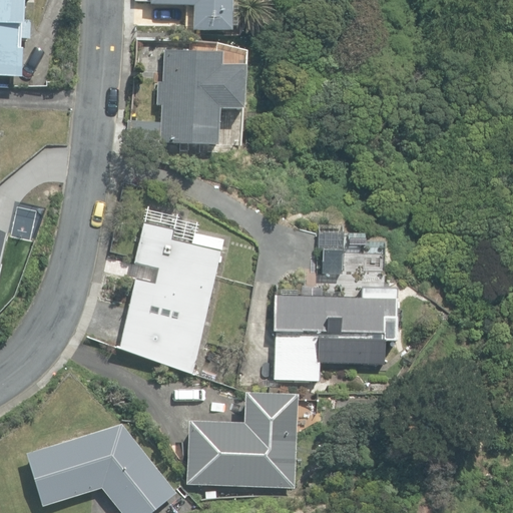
[(0,0),(0,76),(21,78),(23,39),(30,39),(31,21),(22,20),(23,0),(0,0)]
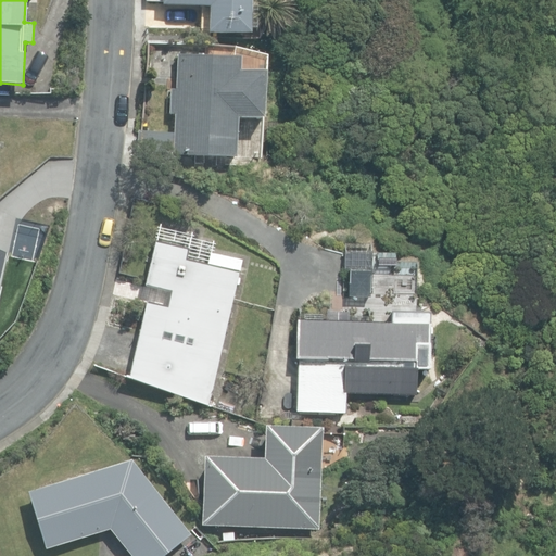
[(209,33),(250,34),(250,29),(256,29),(256,0),(162,0),(163,5),(209,7),(209,33)]
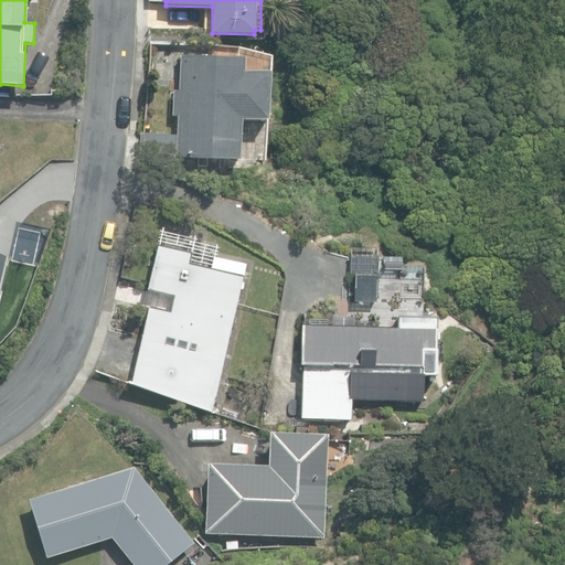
[(139,162),(176,164),(176,157),(240,160),(241,120),(267,121),(269,74),(244,73),(244,57),(181,55),(180,91),(173,91),(172,117),(178,117),(177,135),(141,134),(139,162)]
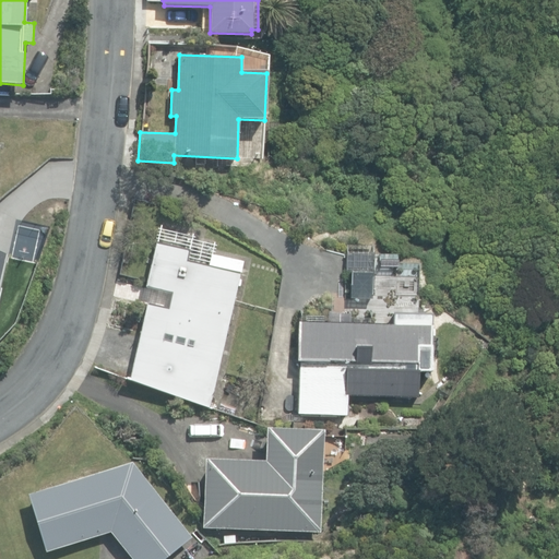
[(130,378),(211,406),(242,262),(212,254),(210,265),(189,260),(191,250),(157,242),(147,287),(171,293),(168,308),(146,302),(130,378)]
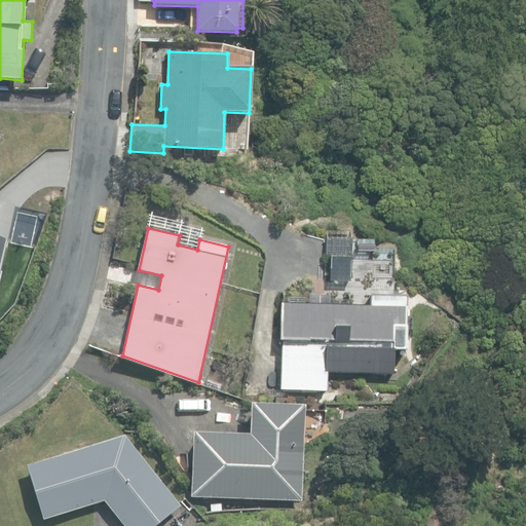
[(327,255),(351,256),(351,237),(327,237),(327,255)]
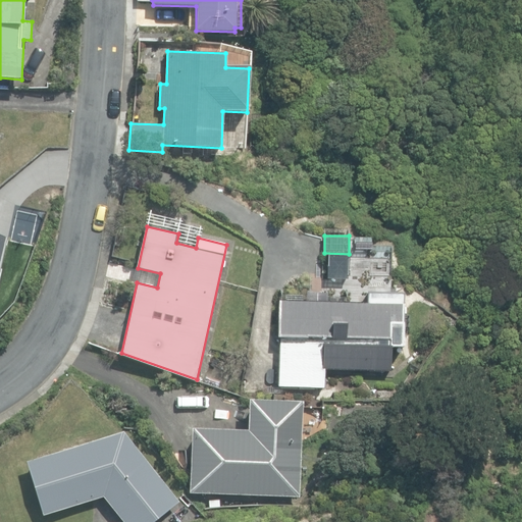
[(277,384),(323,385),(323,370),(392,372),(392,347),(403,348),(404,293),(367,292),(367,301),(279,299),(277,384)]
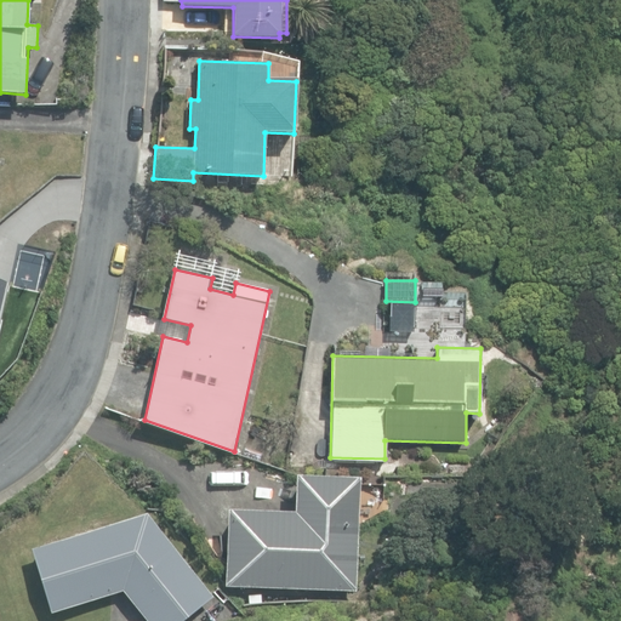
[(383,473),(399,473),(398,460),(383,460),(383,473)]
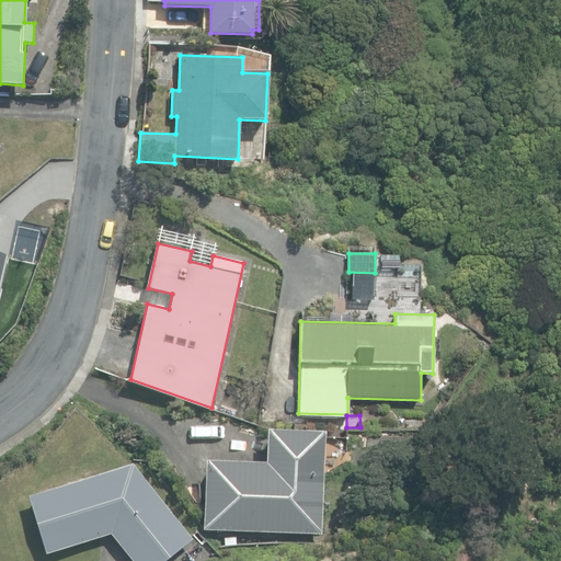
[(203,529),(321,534),(323,480),(351,464),(352,437),(324,436),(324,432),(266,430),(265,462),(205,460),(203,529)]
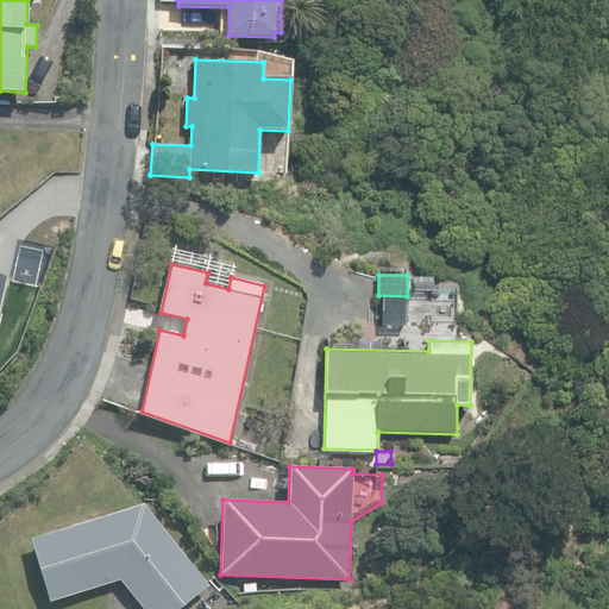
[(120,579),(143,608),(177,608),(208,585),(144,503),(31,538),(50,601),(120,579)]
